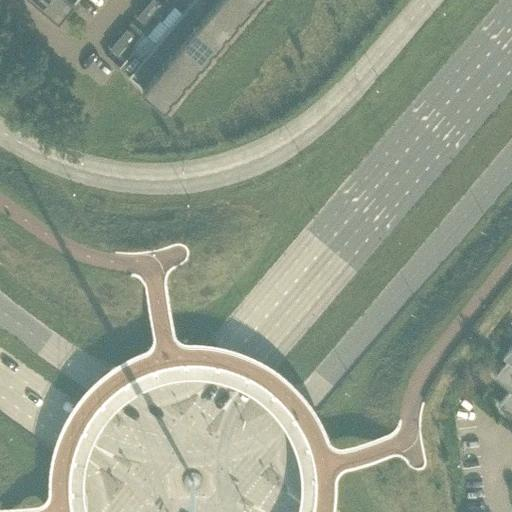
[(43,0),(42,2),(59,16),(72,0),(43,0)]
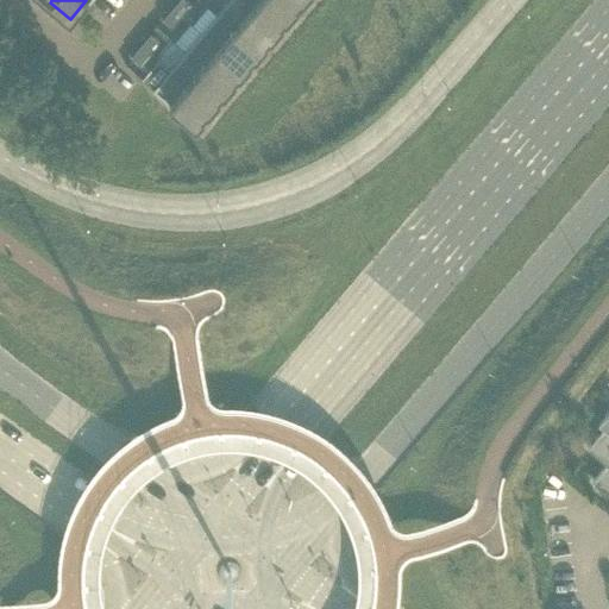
[(186,0),(179,0),(171,8),(181,16),(192,4),(186,0)]
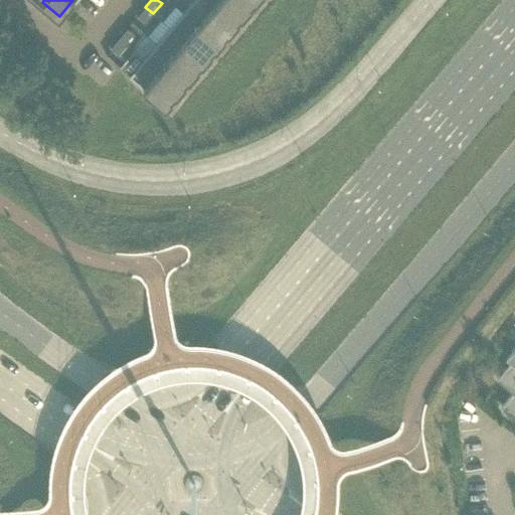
[(233,27),(232,26),(201,0),(193,0),(183,12),(219,42),(219,43),(227,34),(225,33),(228,30),(229,31),(233,27)]
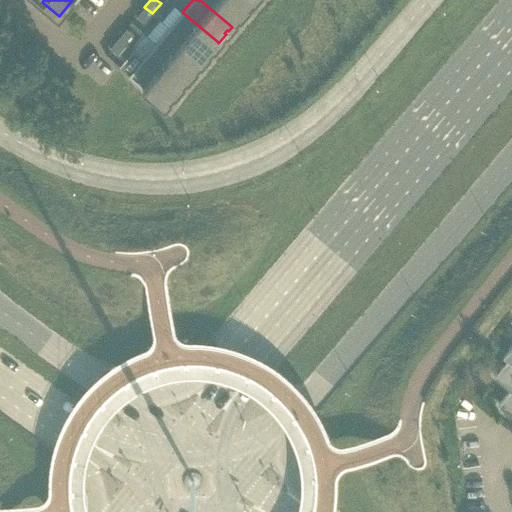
[(245,11),(231,0),(200,0),(231,26),(232,27),(239,19),(237,18),(240,14),(241,16),(245,11)]
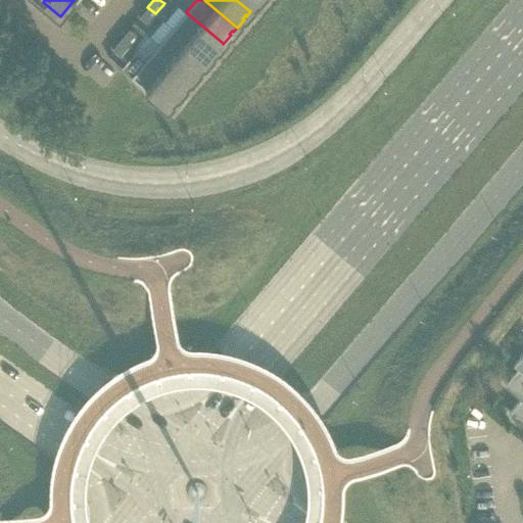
[(259,0),(236,0),(250,11),(257,3),(256,2),(257,0),(259,0),(260,0),(259,0)]
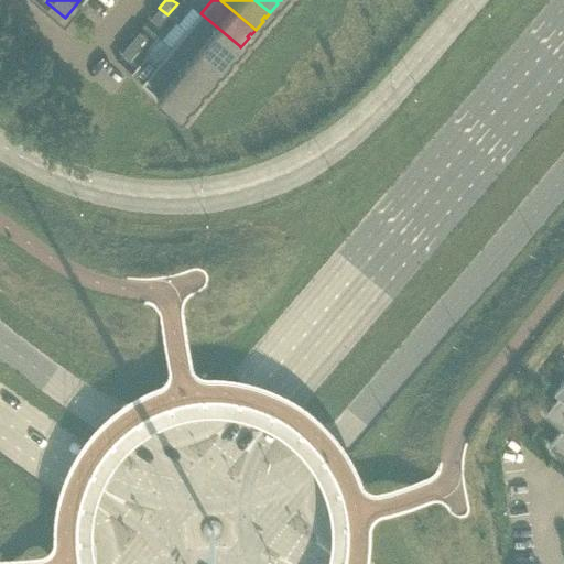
[(159,8),(150,19),(159,25),(167,14),(159,8)]
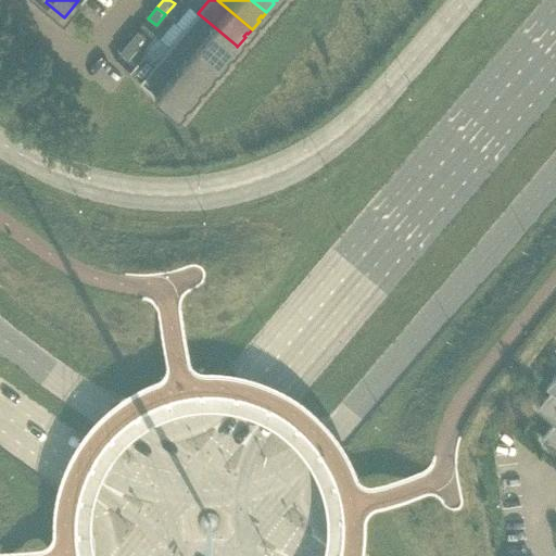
[(237,47),(237,46),(198,13),(184,30),(222,63),(223,63),(230,54),(229,53),(232,50),(234,51),(237,47)]
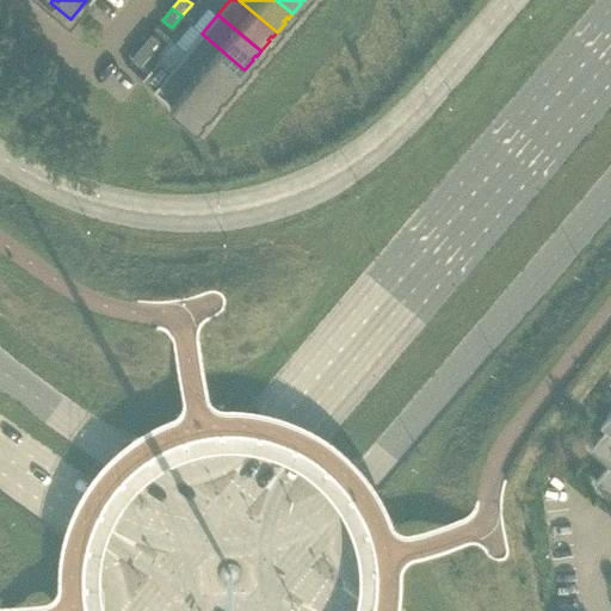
[(191,24),(174,43),(185,51),(228,87),(229,88),(238,78),(236,78),(239,73),(241,74),(245,69),(244,69),(202,34),(191,24)]
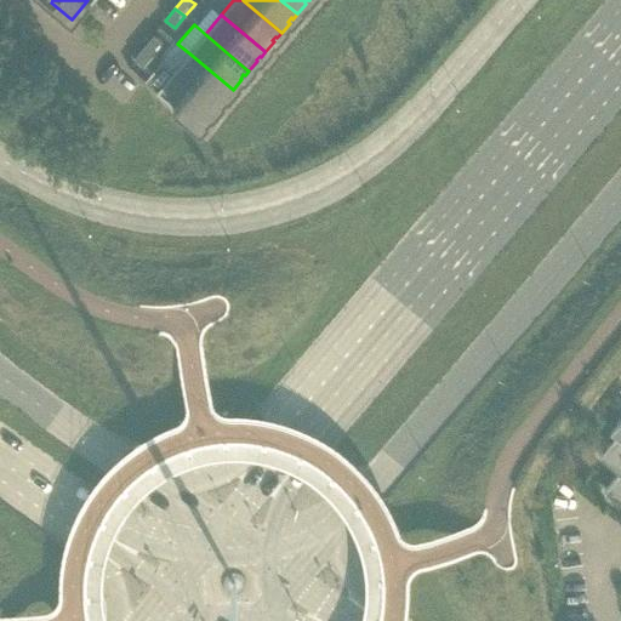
[(154,34),(143,46),(153,53),(163,41),(154,34)]
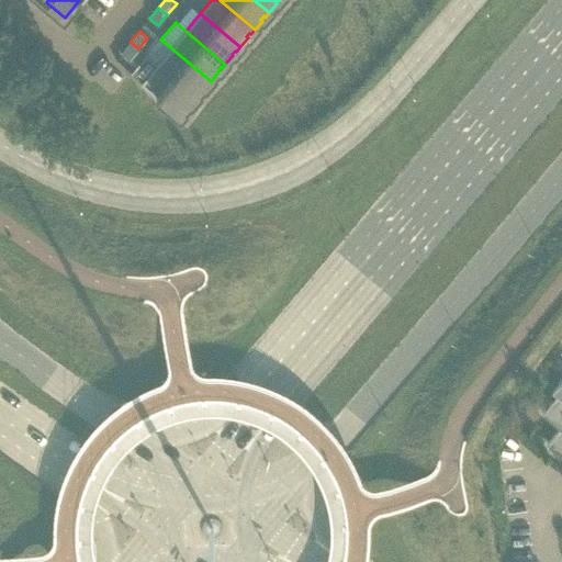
[(130,42),(121,53),(128,59),(138,48),(130,42)]
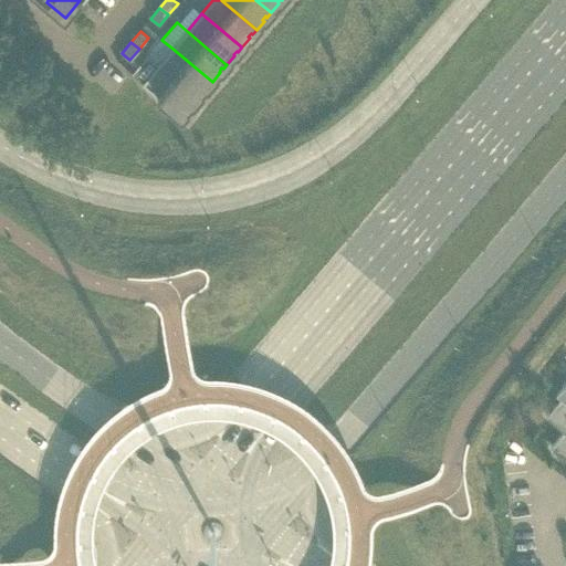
[(212,82),(211,81),(171,48),(157,65),(196,98),(197,100),(206,90),(205,88),(207,85),(209,86),(212,82)]
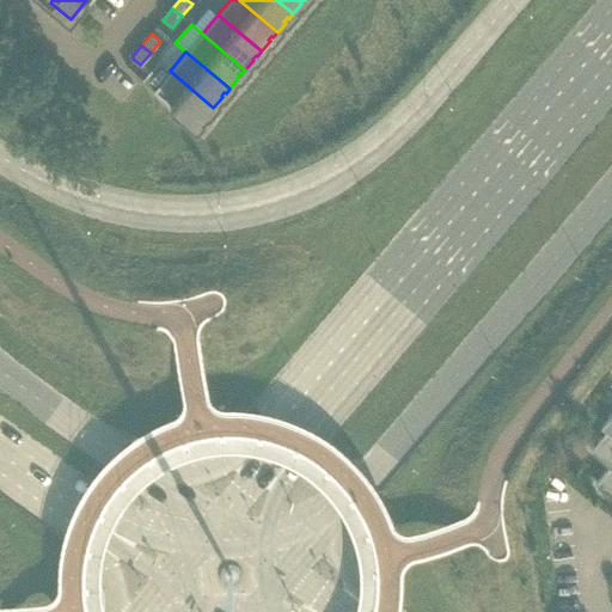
[(213,108),(212,106),(170,71),(154,90),(197,127),(207,116),(204,114),(208,110),(209,111),(213,108)]
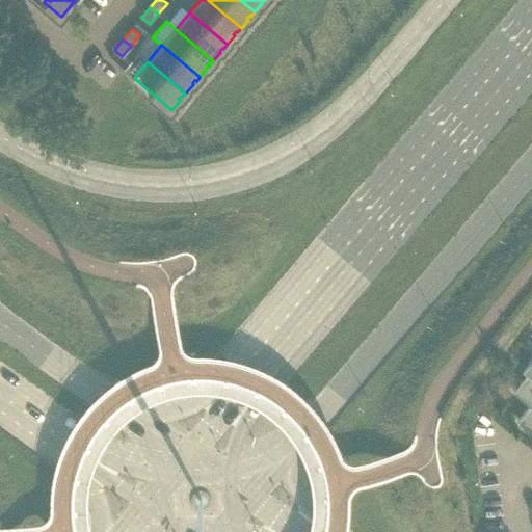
[(528,373),(513,391),(531,405),(519,420),(531,431),(531,357),(523,369),(528,373)]
